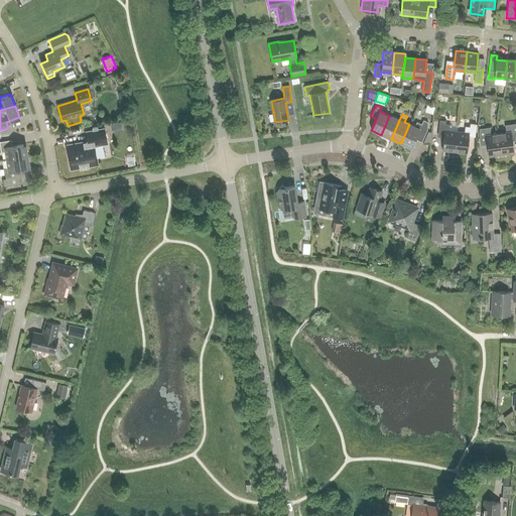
[(391,139),(399,120),(389,116),(381,135),(391,139)]
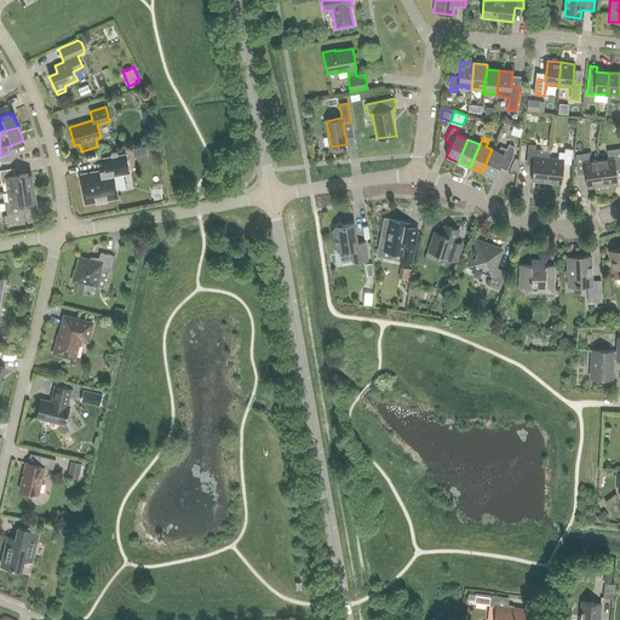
[(498,153),(492,149),(482,172),(494,178),(499,167),(506,171),(514,156),(514,147),(509,144),(506,149),(500,147),(498,153)]
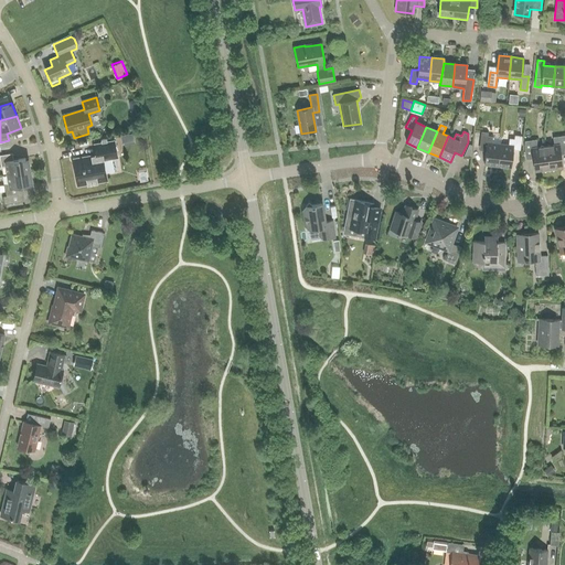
[(498,167),(500,145),(492,144),(492,137),(488,136),(488,132),(481,131),(480,146),(486,147),(484,164),(498,167)]
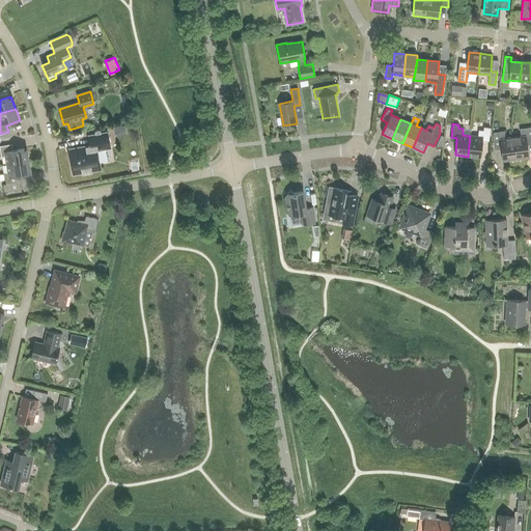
[(512,138),(515,159),(528,157),(526,142),(530,141),(530,127),(520,129),(521,136),(512,138)]
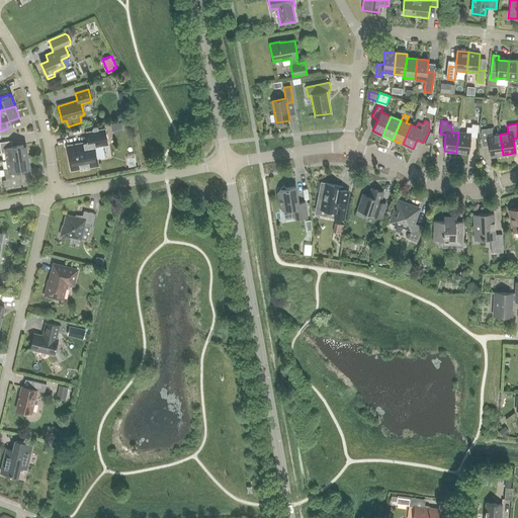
[(458,133),(456,153),(468,154),(470,137),(477,138),(478,124),(471,124),(471,127),(466,127),(465,133),(458,133)]
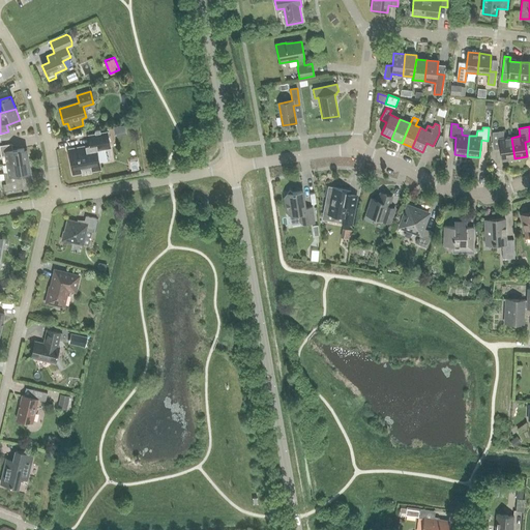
[(514,158),(511,138),(503,139),(502,131),(492,133),(492,137),(493,147),(500,146),(502,160),(514,158)]
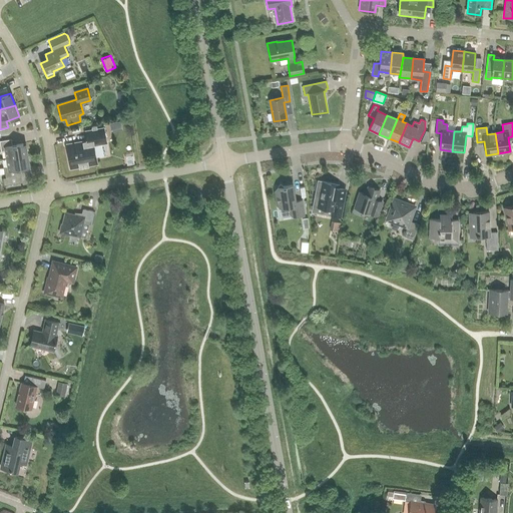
[(93,145),(106,143),(103,128),(85,131),(87,141),(67,144),(71,167),(71,168),(96,163),(93,145)]
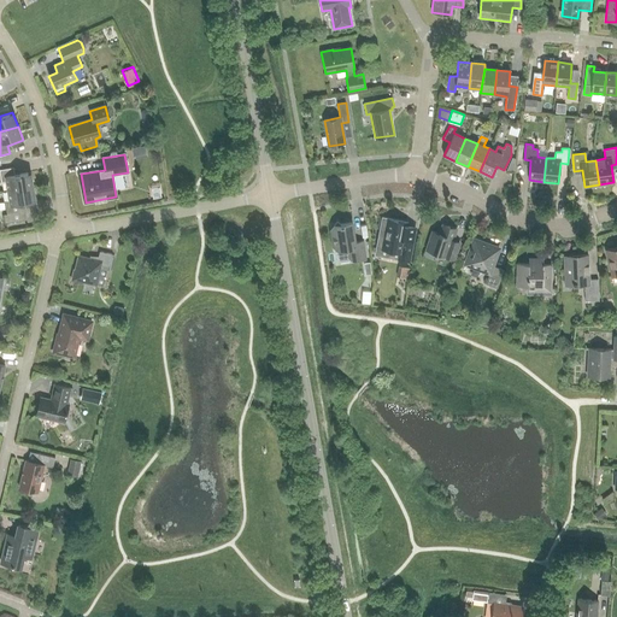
[(7,191),(33,187),(30,172),(15,175),(13,168),(0,169),(0,174),(1,182),(6,182),(7,191)]
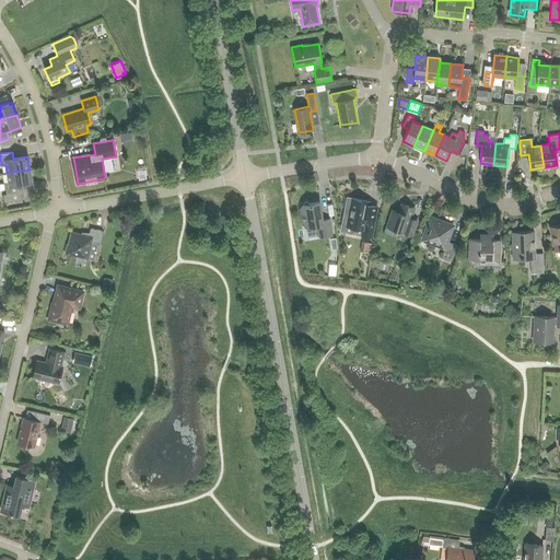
[(30,170),(7,173),(9,182),(4,183),(6,194),(2,195),(3,202),(20,199),(21,193),(20,185),(32,183),(30,170)]
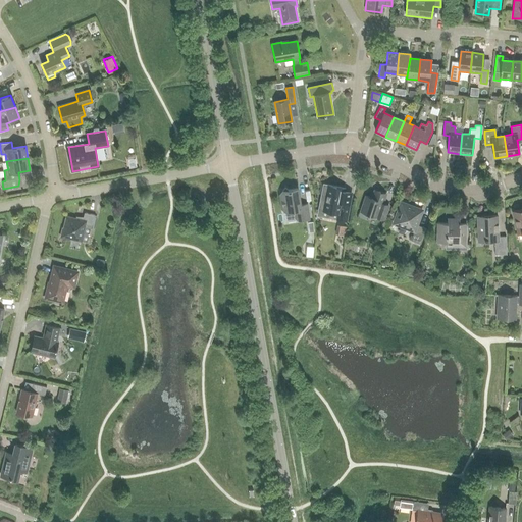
[(346,221),(351,195),(344,194),(345,189),(323,185),(318,210),(340,214),(338,220),(346,221)]
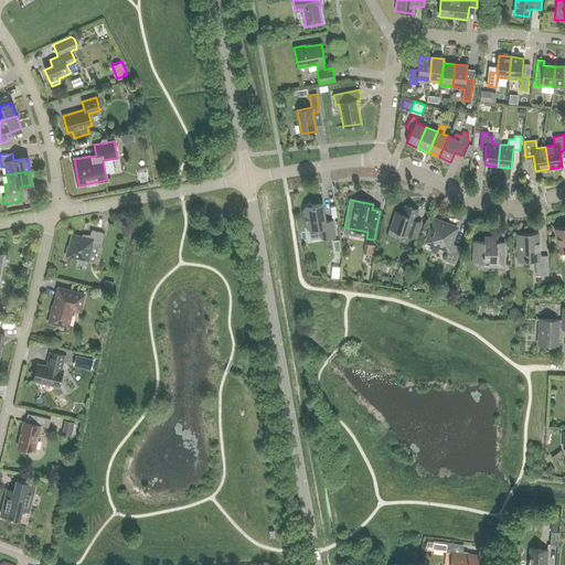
[(308,238),(319,236),(323,240),(334,237),(332,221),(323,223),(322,215),(323,214),(322,204),(311,205),(308,203),(302,211),(306,226),(307,227),(308,238)]
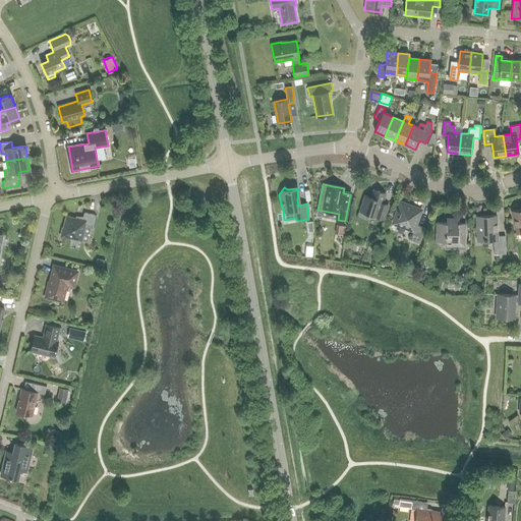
[(383,220),(388,206),(381,204),(382,201),(383,201),(385,193),(373,189),(371,197),(365,195),(360,212),(377,217),(383,220)]
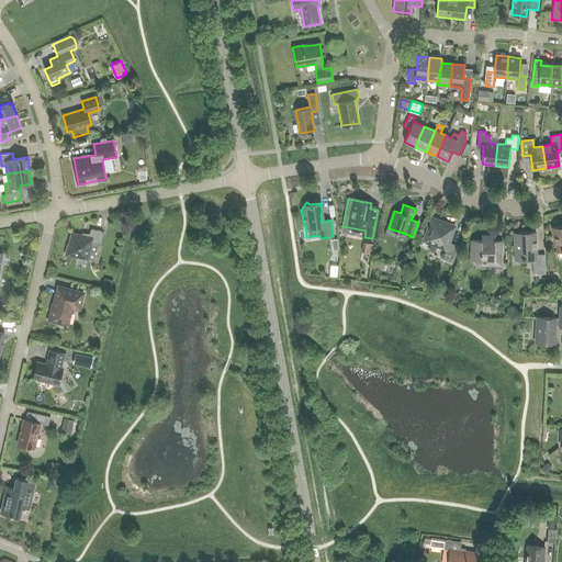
[(452,262),(459,246),(448,243),(454,226),(431,218),(423,240),(446,249),(442,259),(452,262)]
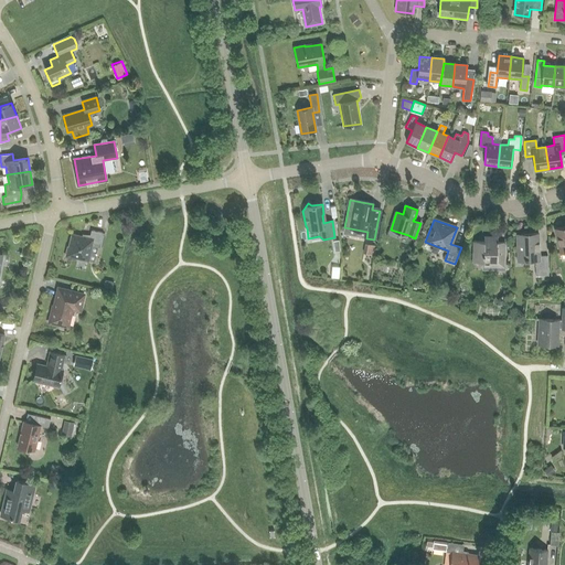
[(564,226),(554,230),(560,254),(564,252),(564,226)]
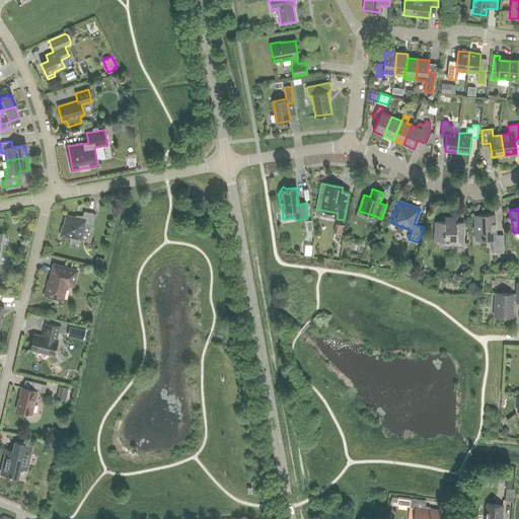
[(92,228),(95,214),(84,212),(82,219),(66,215),(63,227),(62,227),(60,235),(69,238),(69,236),(81,239),(84,226),(92,228)]
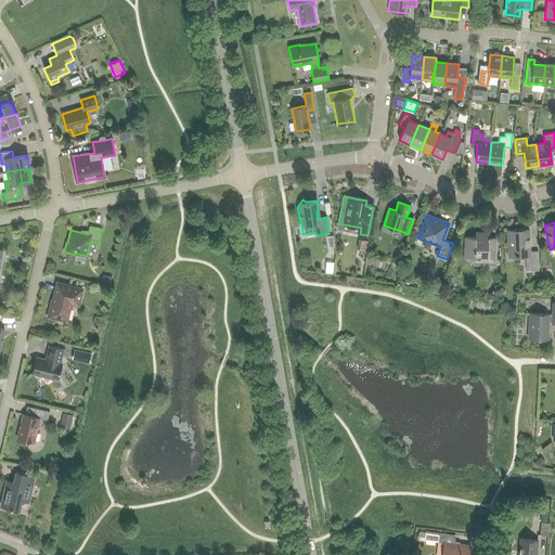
[(526,271),(539,270),(538,252),(530,252),(528,230),(506,231),(508,257),(518,256),(518,255),(525,254),(526,271)]
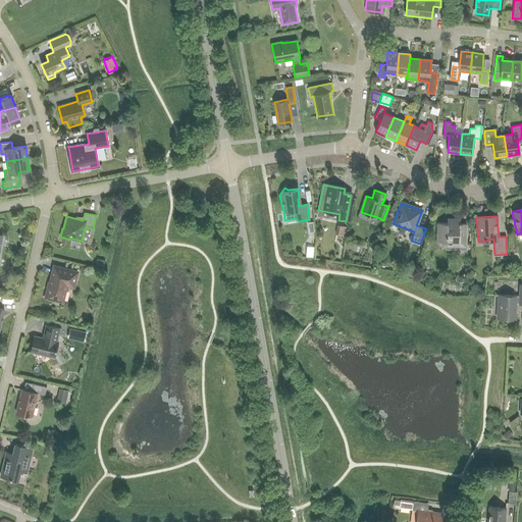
[(460,219),(456,219),(447,219),(447,223),(437,223),(436,243),(452,243),(452,247),(447,247),(447,249),(465,249),(466,247),(466,223),(460,223),(460,219)]
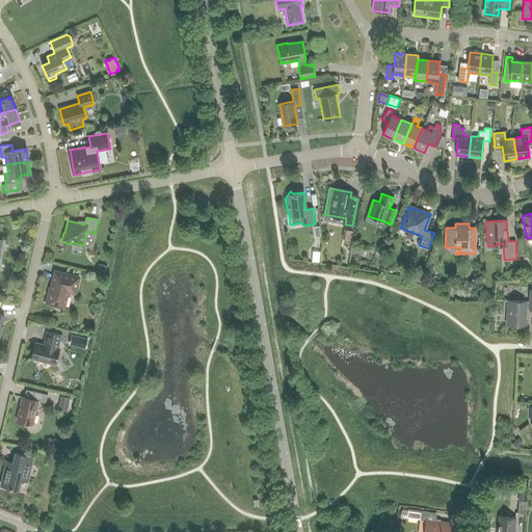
[(107,265),(99,263),(98,270),(105,271),(107,265)]
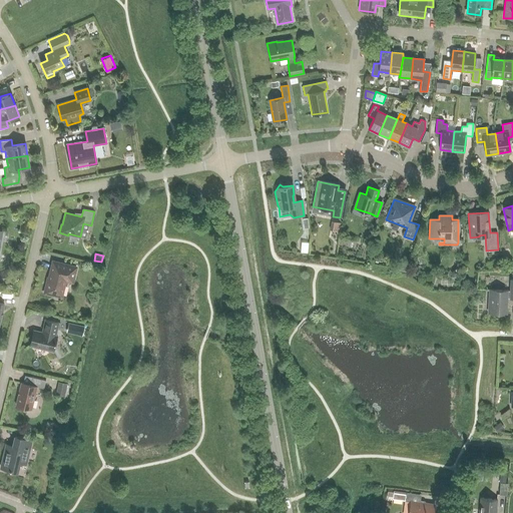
[(408,272),(410,260),(401,258),(399,270),(408,272)]
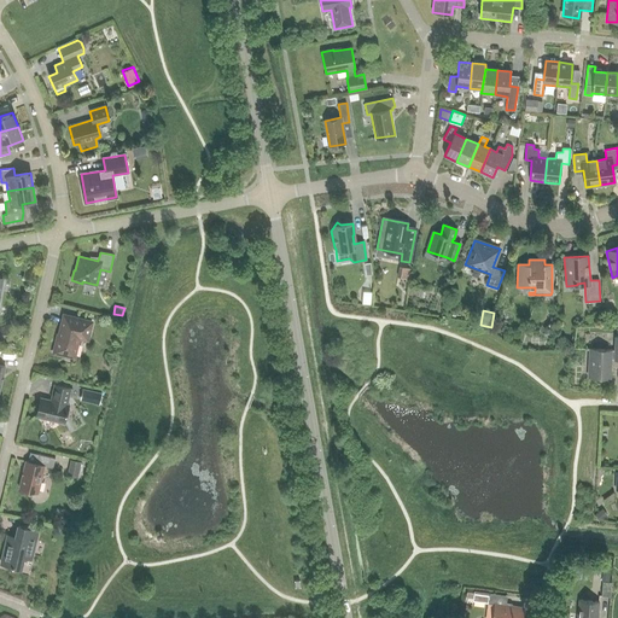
[(87,339),(92,322),(64,315),(58,339),(57,339),(54,353),(64,355),(65,355),(74,356),(79,337),(87,339)]
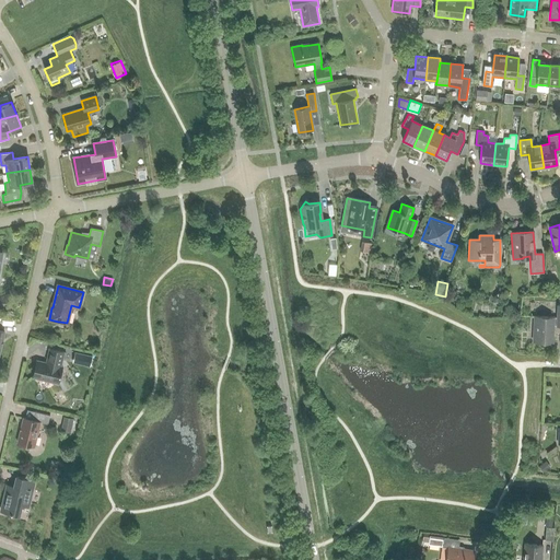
[(552,325),(556,325),(556,326),(559,326),(559,304),(557,305),(556,317),(535,316),(533,341),(551,342),(552,325)]
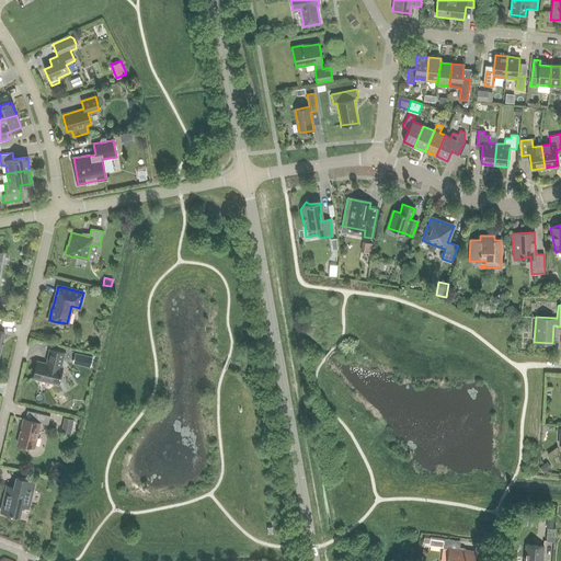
[(60,367),(64,353),(49,350),(46,364),(37,362),(33,378),(58,385),(63,367),(60,367)]
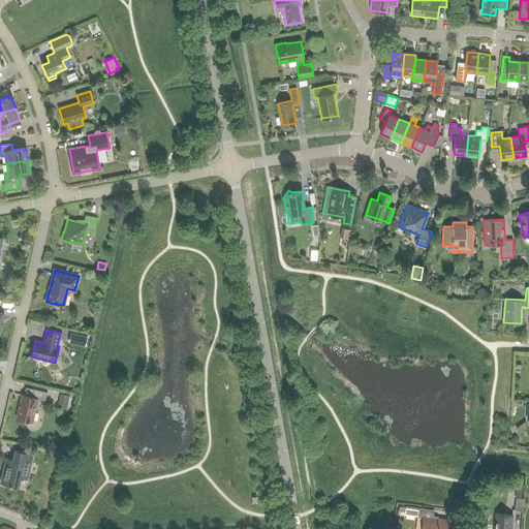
[(88,337),(71,333),(68,343),(85,346),(88,337)]
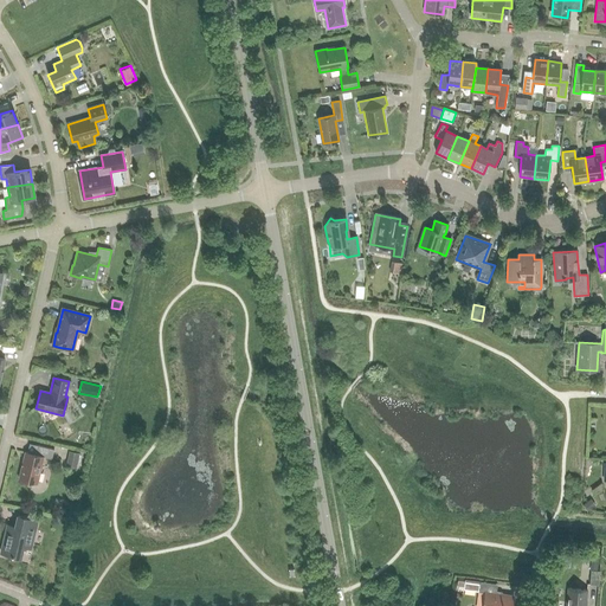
[(52,459),(55,450),(38,445),(36,455),(25,452),(19,479),(37,483),(44,457),(52,459)]
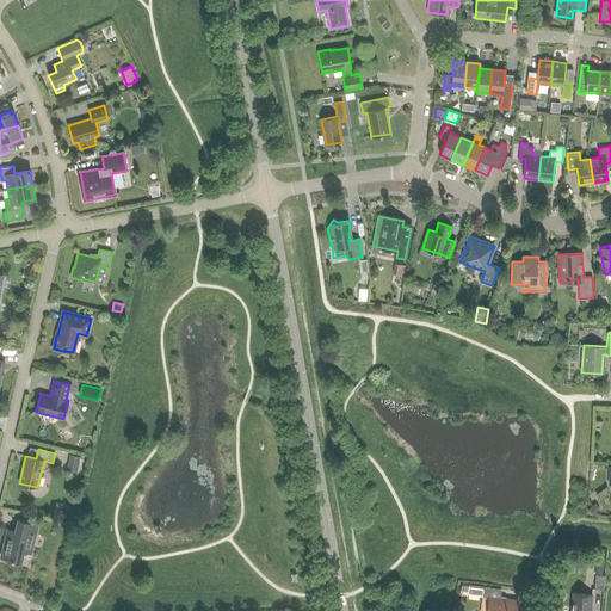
[(76,471),(80,457),(69,455),(67,469),(76,471)]
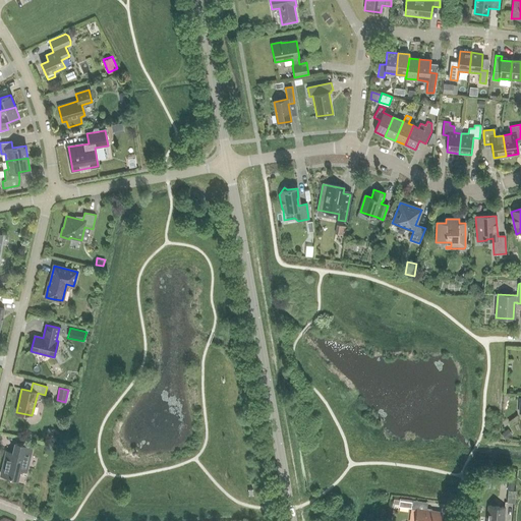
[(504,440),(511,435),(507,428),(500,433),(504,440)]
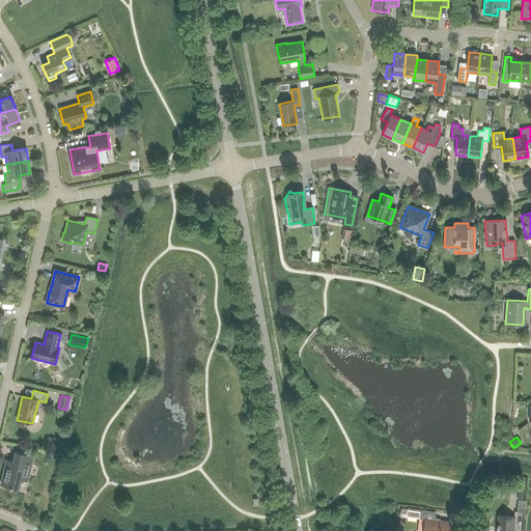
[(27,480),(32,455),(16,451),(11,466),(5,465),(1,484),(18,488),(20,479),(27,480)]
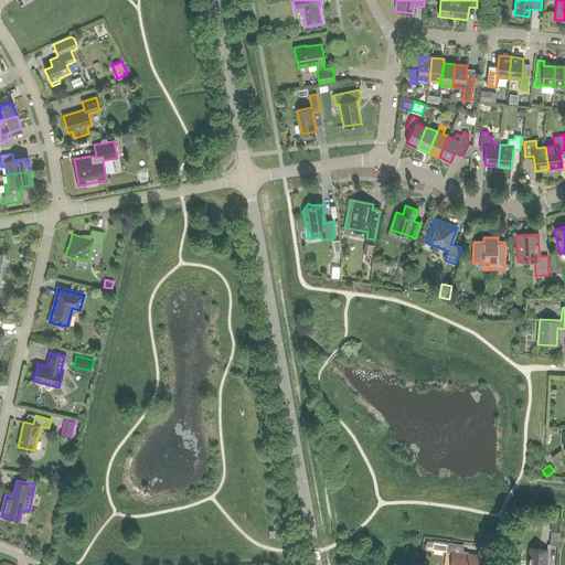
[(557,545),(558,532),(551,532),(550,545),(557,545)]
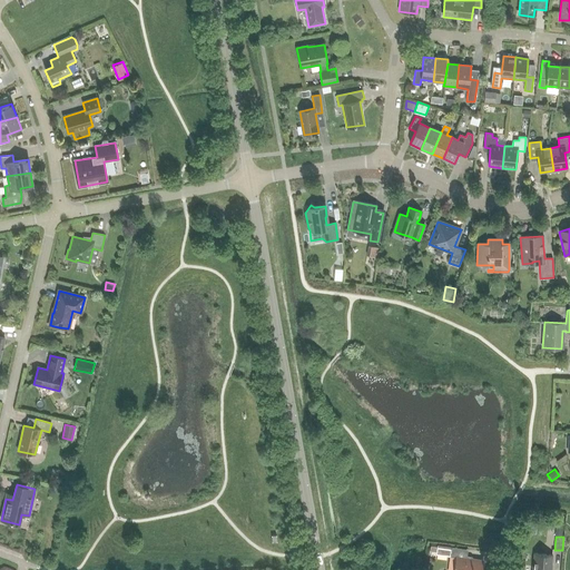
[(438,544),(436,548),(436,554),(450,557),(451,547),(438,544)]
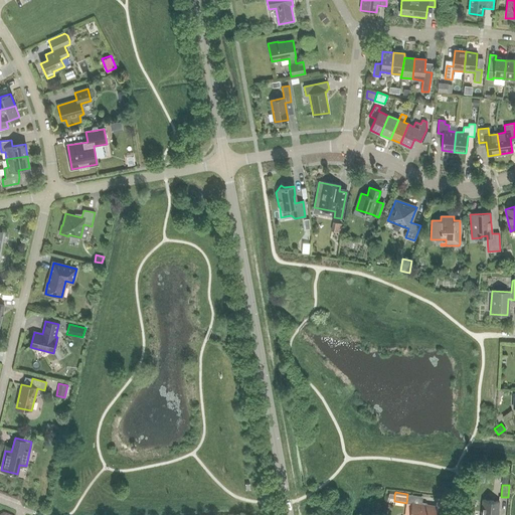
[(434,514),(436,507),(421,505),(422,497),(408,495),(407,503),(412,503),(412,504),(406,503),(403,514),(434,514)]
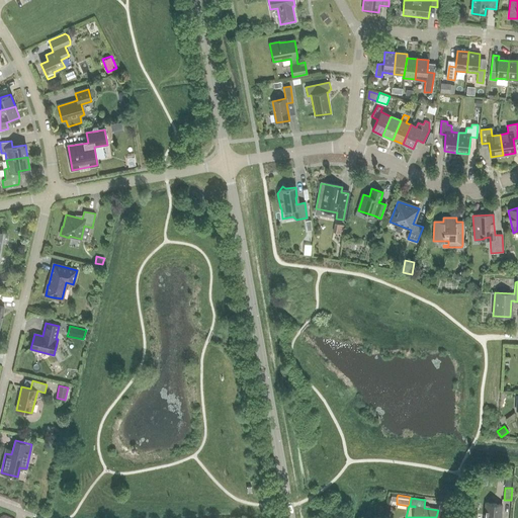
[(500,517),(502,505),(486,503),(484,517),(500,517)]
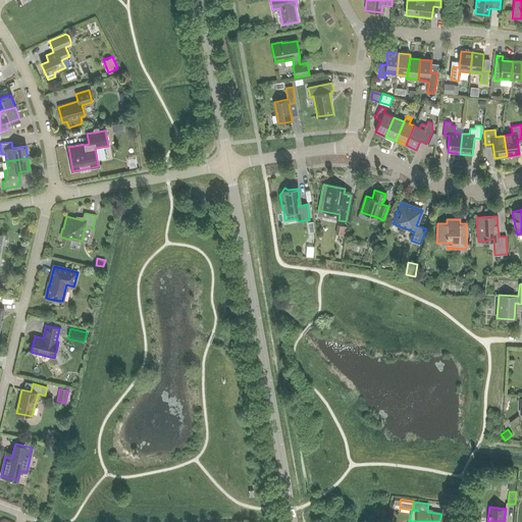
All buildings are outlined.
